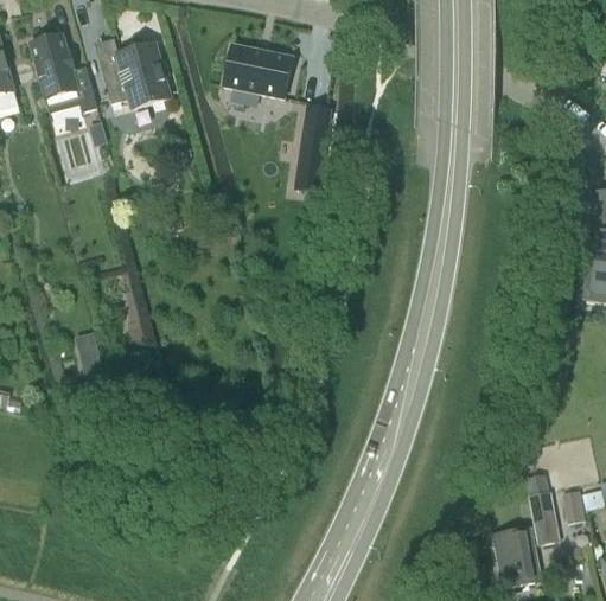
[(85,65),(84,65),(71,69),(71,68),(72,68),(68,51),(67,51),(62,33),(30,43),(49,113),(80,103),(82,110),(96,107),(85,65)]
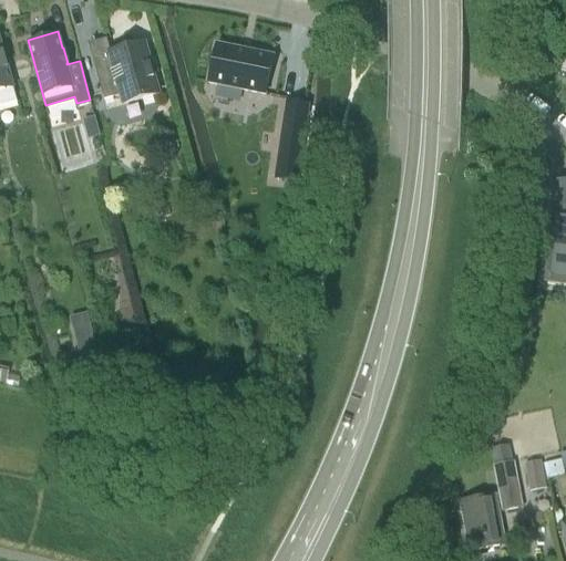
[(123,100),(157,91),(143,39),(110,49),(106,34),(93,38),(101,68),(95,70),(103,95),(121,91),(123,100)]
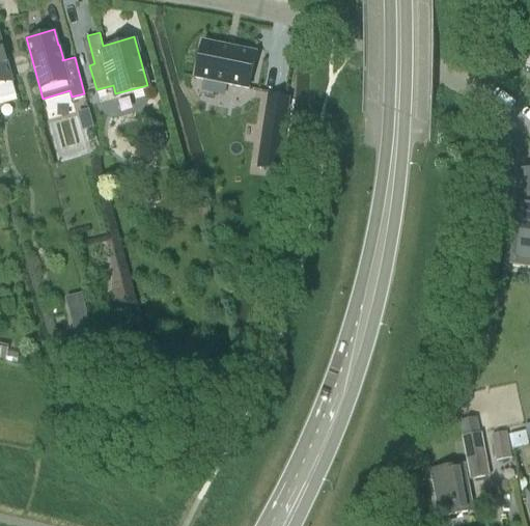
[(0,95),(15,91),(0,38),(0,95)]
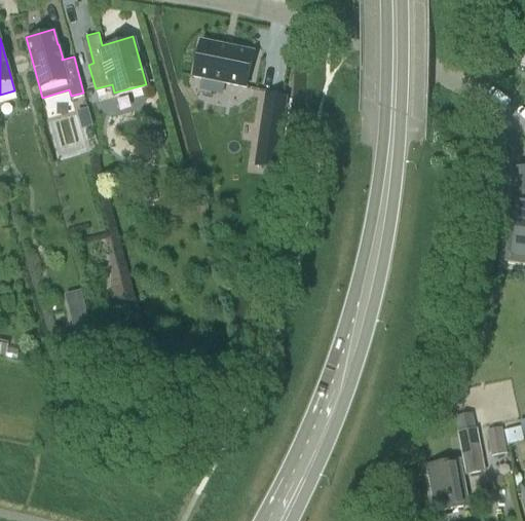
[(199,39),(193,74),(247,85),(254,50),(199,39)]
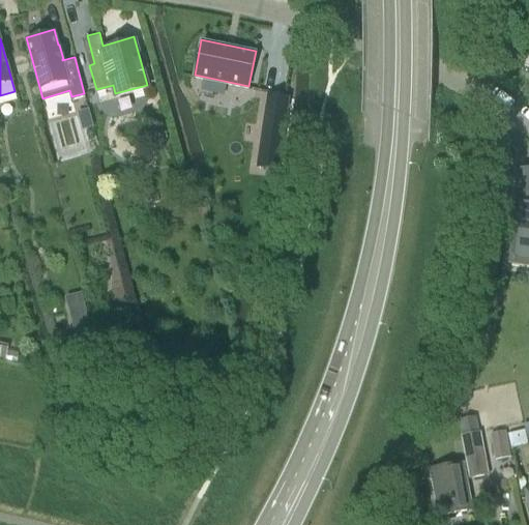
[(267,91),(263,120),(283,123),(287,94),(267,91)]
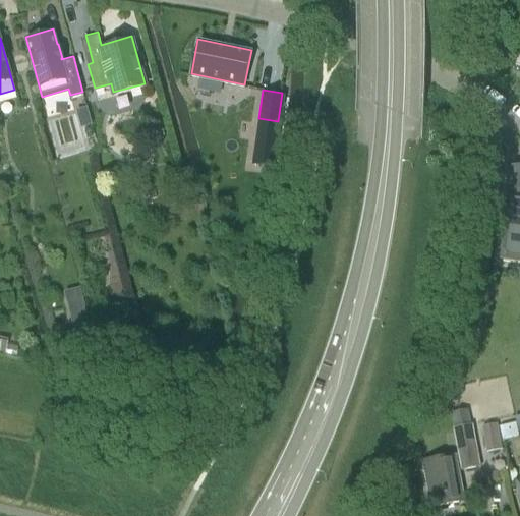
[(87,103),(74,106),(80,125),(92,121),(87,103)]
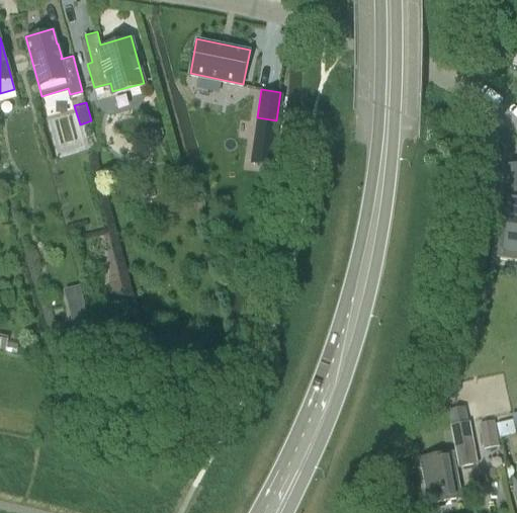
[(254,140),(251,159),(270,162),(273,143),(254,140)]
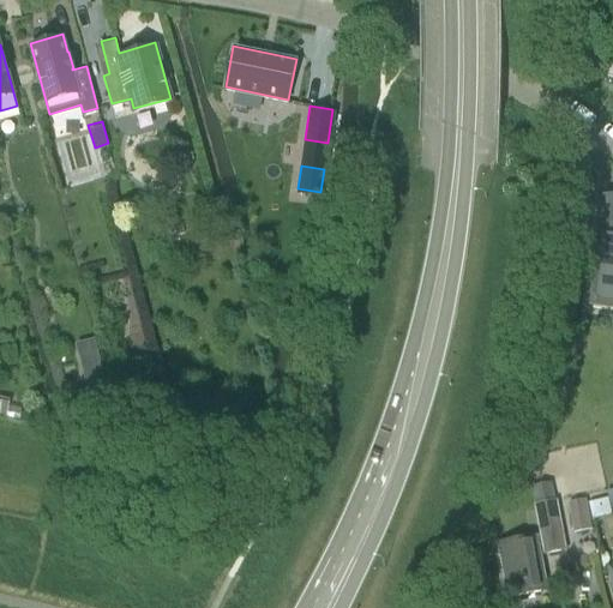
[(602,192),(589,302),(612,304),(612,191),(608,191),(602,192)]
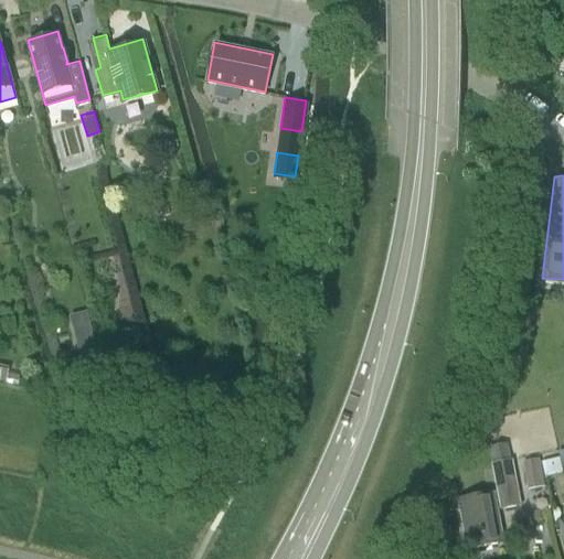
[(129,350),(134,364),(148,361),(144,346),(129,350)]
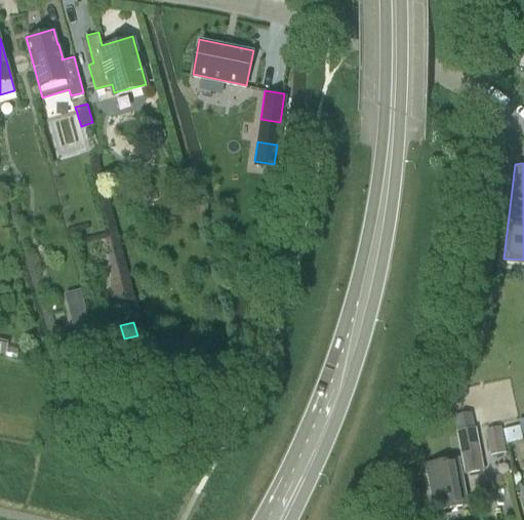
[(8,337),(0,335),(0,350),(16,354),(17,346),(7,344),(8,337)]
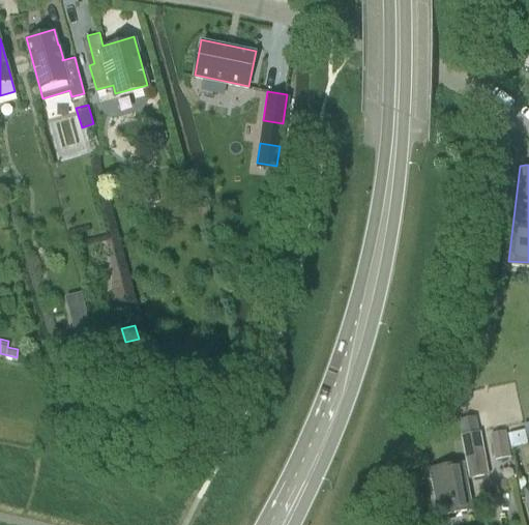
[(429,465),(438,512),(471,505),(465,474),(487,470),(478,429),(477,429),(475,413),(460,416),(463,432),(461,432),(466,459),(429,465)]
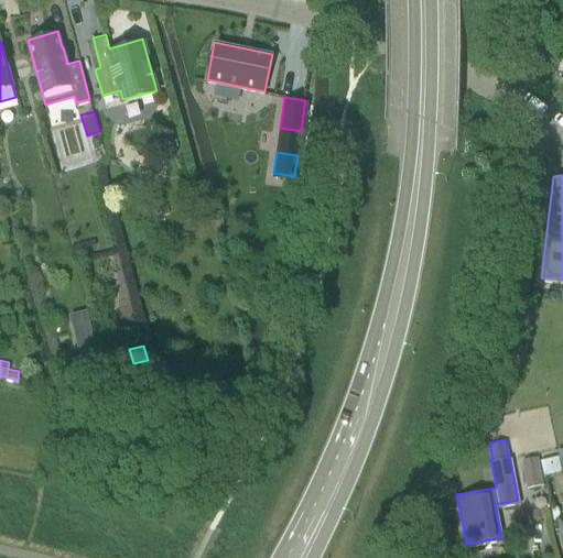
[(536,453),(521,457),(527,483),(540,481),(536,453)]
